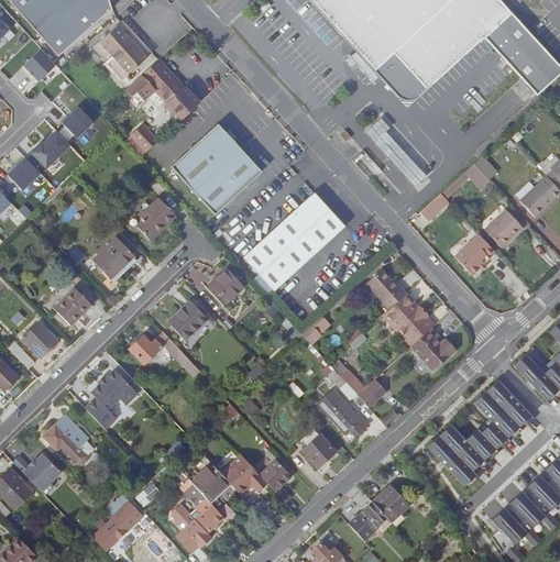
[(10,0),(59,56),(113,9),(110,0),(10,0)]
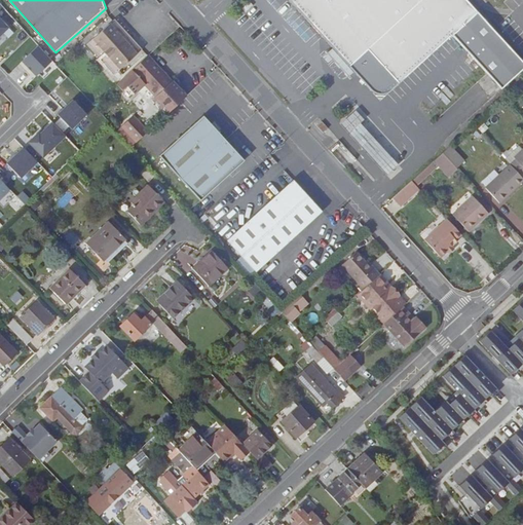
[(294,0),(351,64),(374,43),(382,35),(413,68),(465,22),(449,3),(453,0),(294,0)]
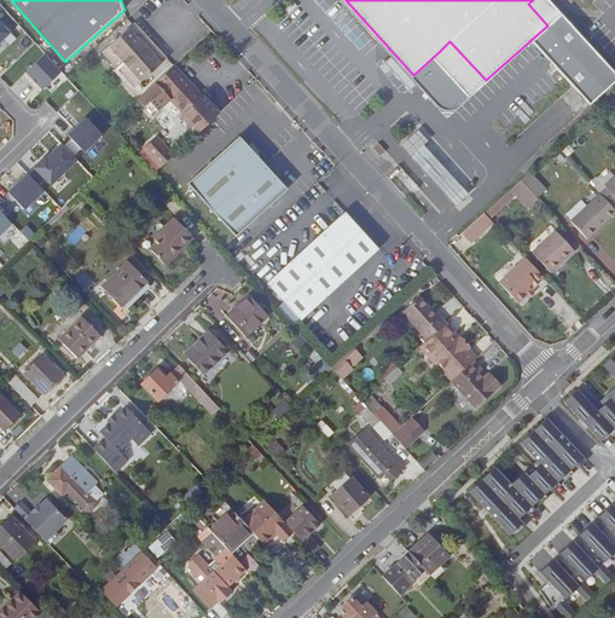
[(533,0),(528,4),(547,26),(561,13),(547,0),(533,0)]
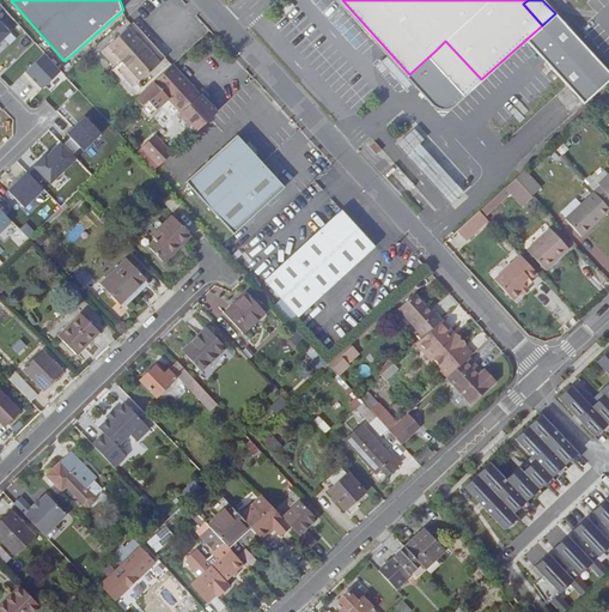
[(0,41),(10,32),(0,22),(0,41)]
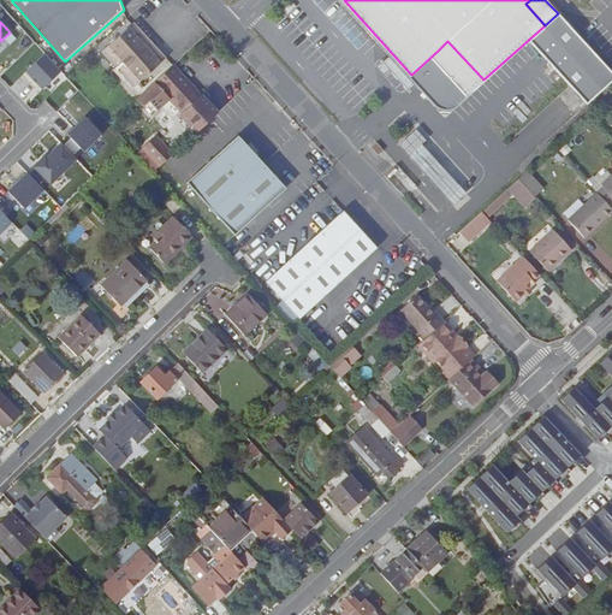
[(168,58),(135,22),(102,51),(136,87),(168,58)]
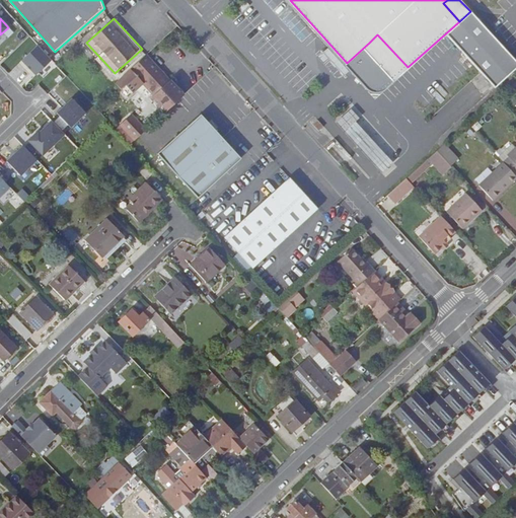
[(398,75),(408,67),(377,34),(369,43),(398,75)]
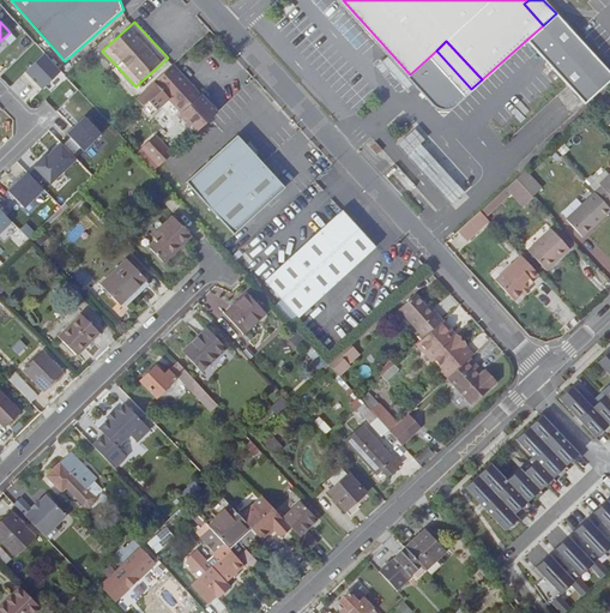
[(42,54),(22,72),(41,92),(60,74),(42,54)]
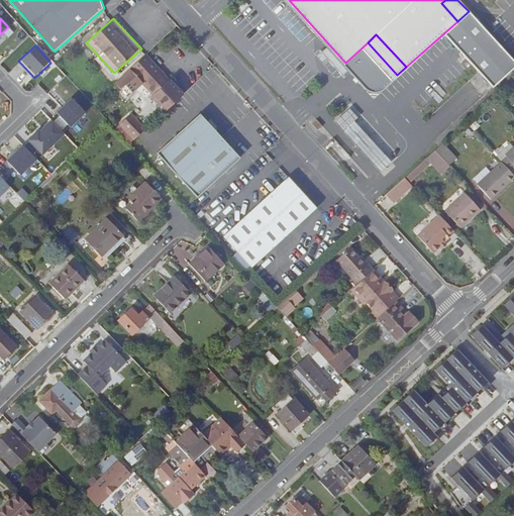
[(171,82),(152,62),(146,55),(116,83),(121,89),(136,76),(155,96),(151,99),(164,113),(183,96),(177,90),(180,88),(173,80),(171,82)]
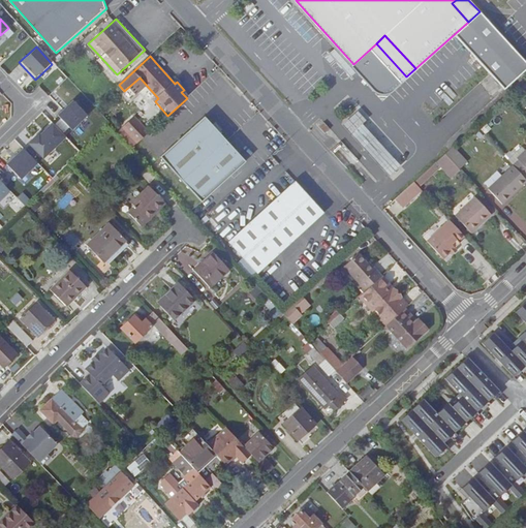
[(357,112),(341,126),(349,135),(362,125),(365,122),(357,112)]
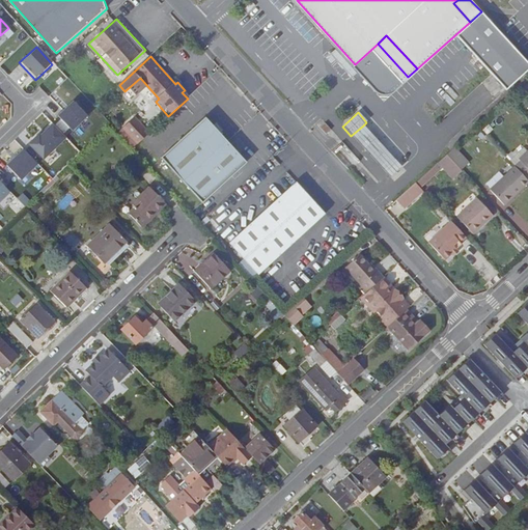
[(247,164),(205,118),(161,159),(202,203),(247,164)]
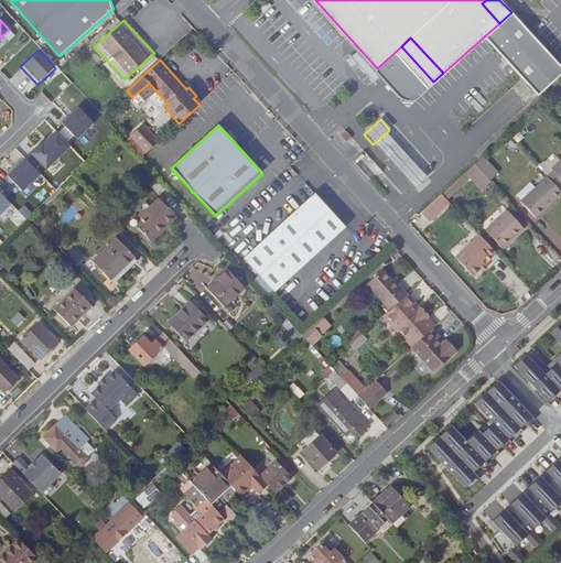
[(143,128),(132,138),(146,153),(158,142),(143,128)]
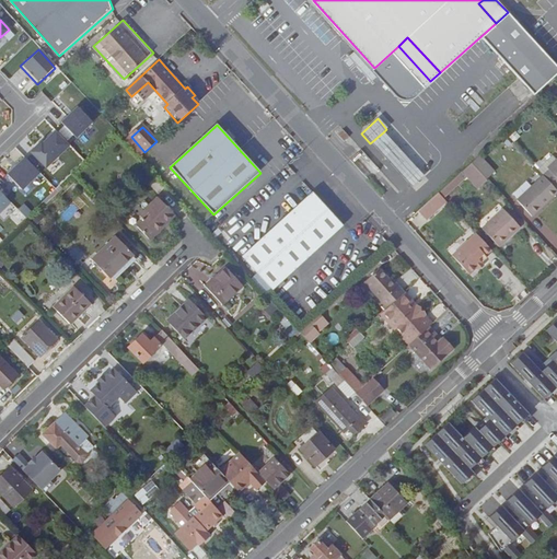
[(343,141),(349,136),(341,128),(336,134),(343,141)]
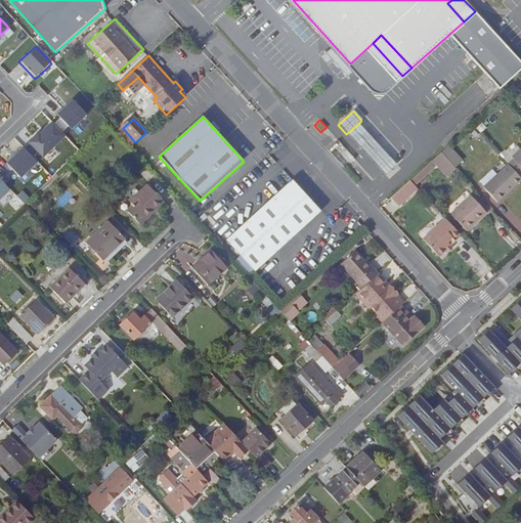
[(480,122),(474,127),(480,134),(486,128),(480,122)]
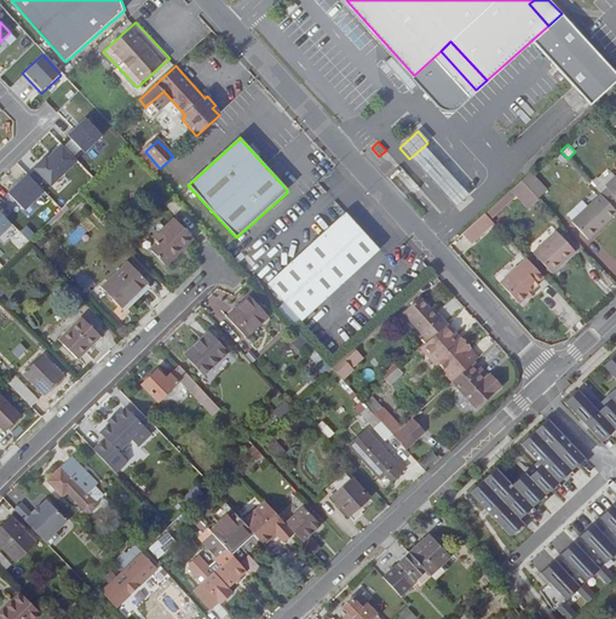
[(454,208),(467,196),(424,147),(409,159),(454,208)]
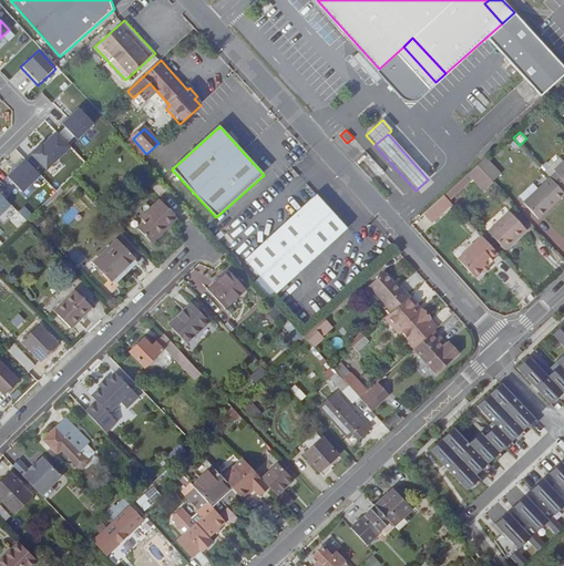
[(484,156),(475,164),(492,182),(500,174),(484,156)]
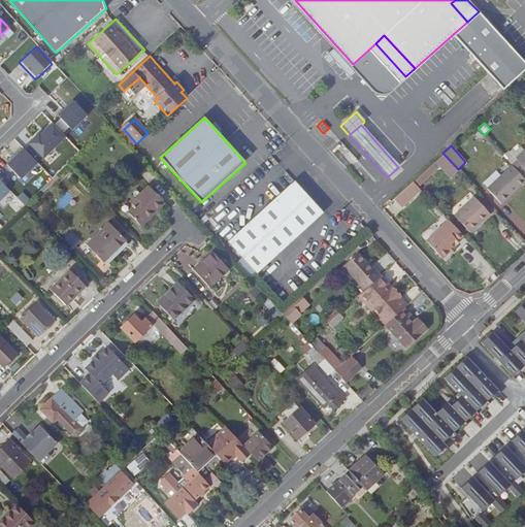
[(23,185),(40,168),(22,149),(4,165),(23,185)]
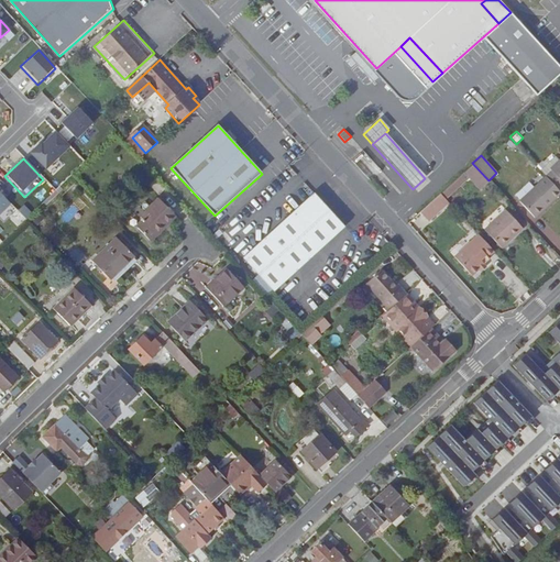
[(552,171),(546,176),(559,190),(559,188),(559,160),(551,168),(552,171)]
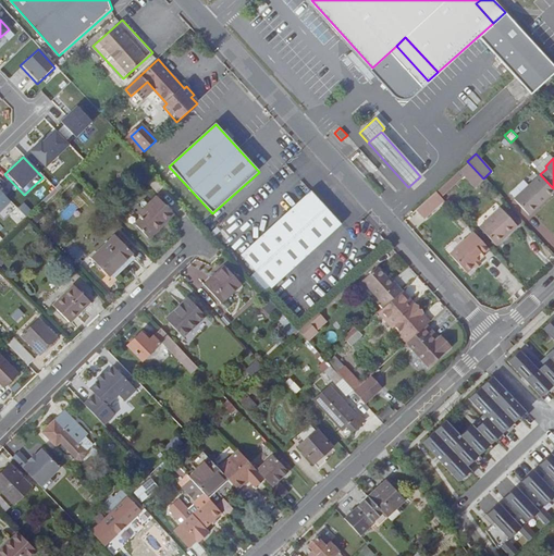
[(483,178),(467,161),(458,170),(475,187),(483,178)]
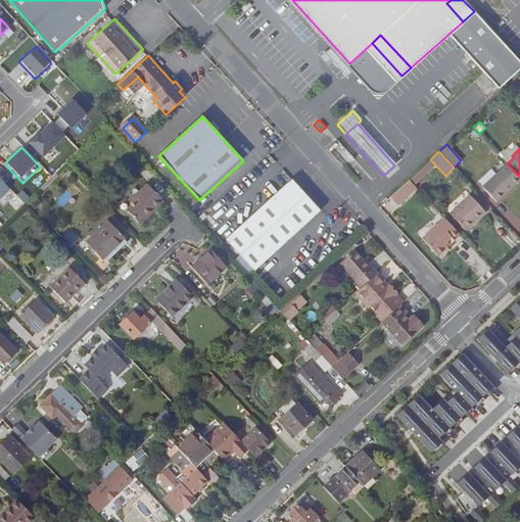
[(413,185),(432,167),(427,161),(408,180),(413,185)]
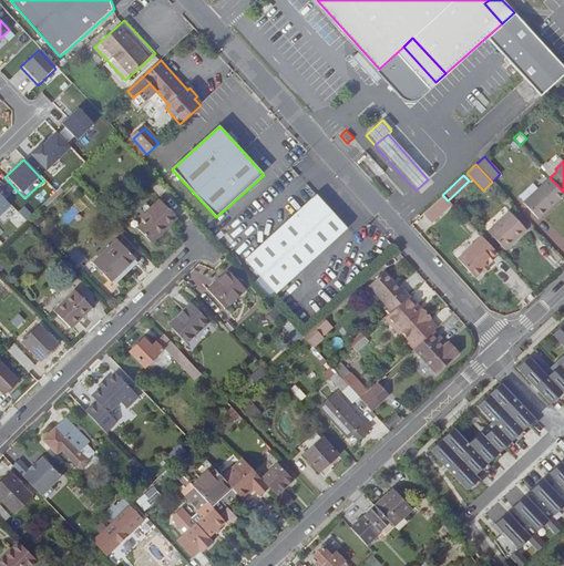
[(563,194),(563,192),(550,177),(523,203),(539,219),(563,194)]
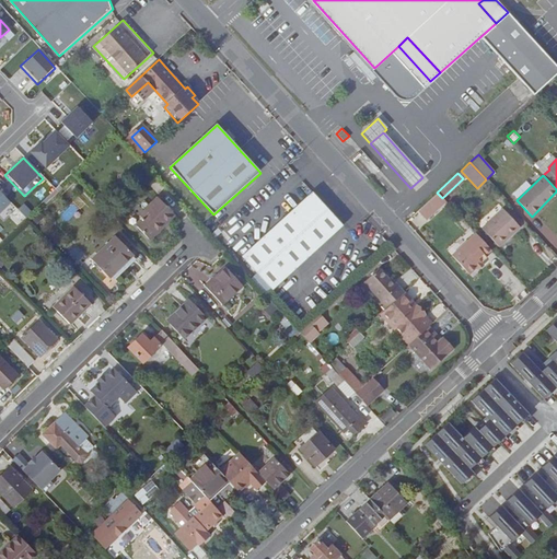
[(343,225),(313,193),(242,257),(273,289),(343,225)]
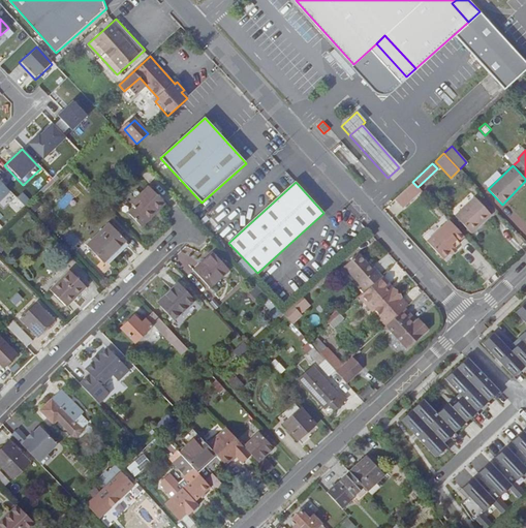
[(420,189),(412,182),(394,198),(401,207),(420,189)]
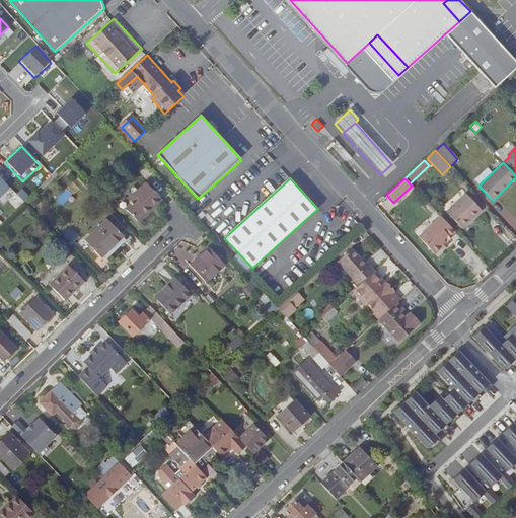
[(0,196),(8,188),(0,179),(0,196)]
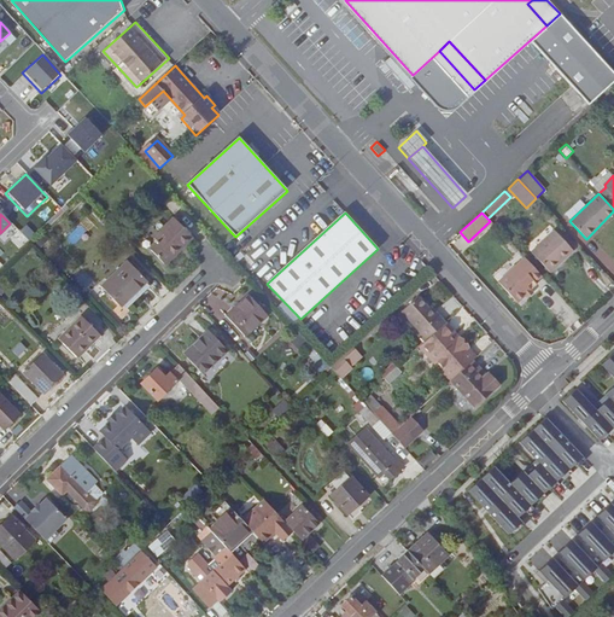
[(151,246),(164,262),(192,236),(174,215),(153,234),(157,240),(151,246)]
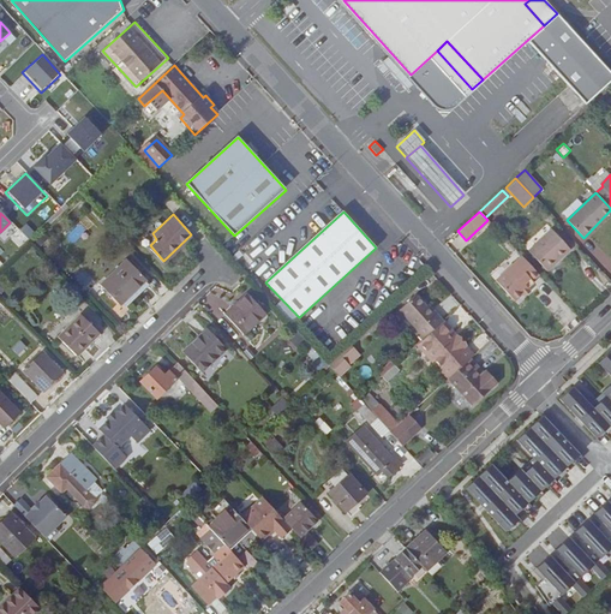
[(569,250),(550,230),(527,251),(546,270),(569,250)]
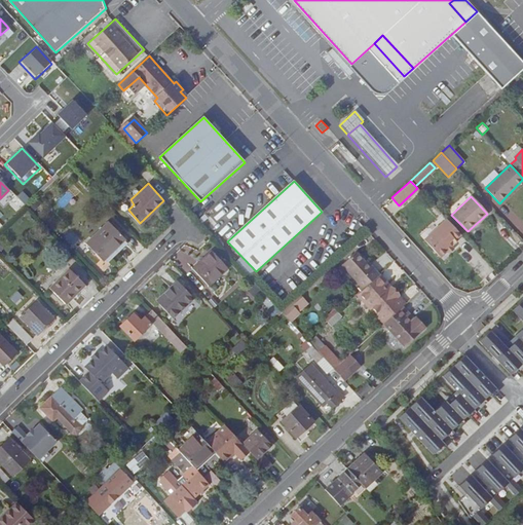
[(457,241),(455,240),(460,234),(446,219),(423,239),(440,257),(446,252),(452,247),(457,241)]
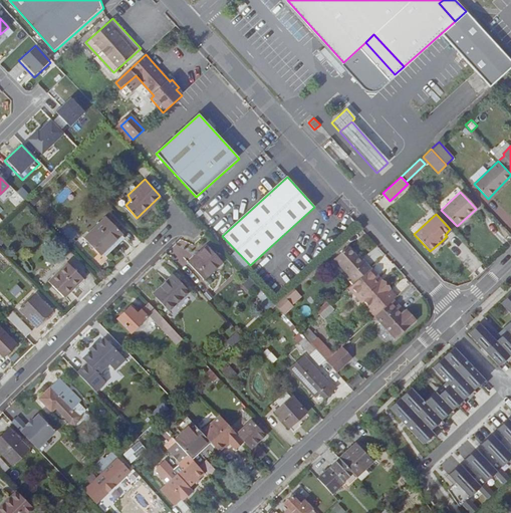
[(122,231),(106,215),(83,236),(99,253),(122,231)]
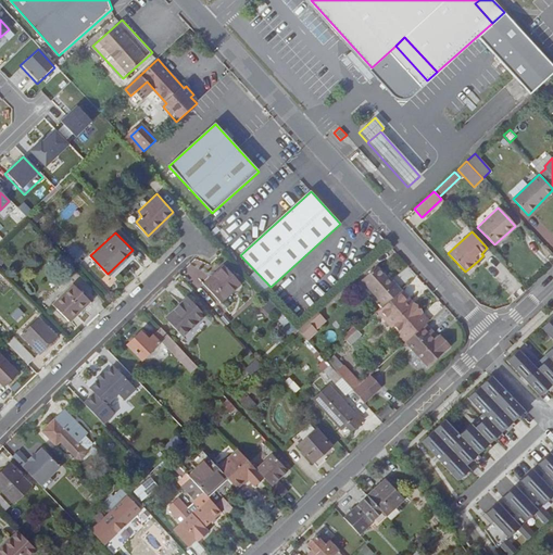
[(241,282),(224,265),(204,284),(221,302),(241,282)]
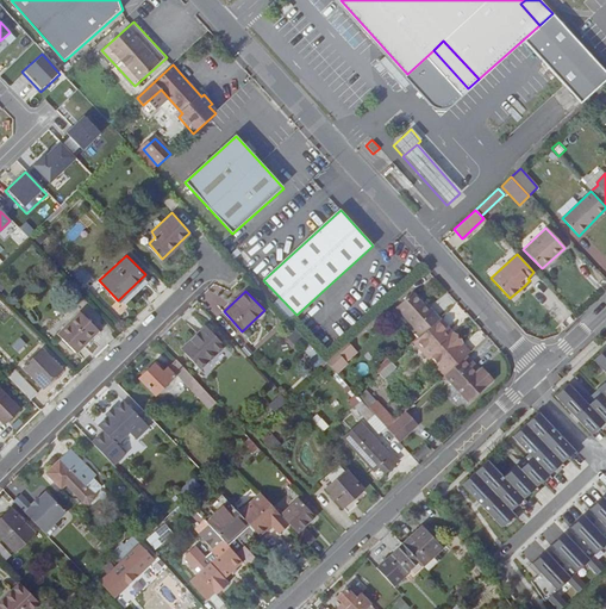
[(413,325),(411,328),(419,337),(439,319),(442,317),(433,308),(430,310),(424,302),(416,293),(399,309),(413,325)]
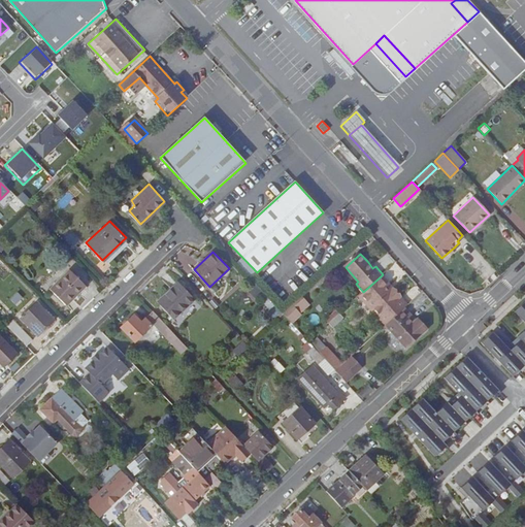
[(375,266),(369,259),(367,261),(372,268),(375,266)]
